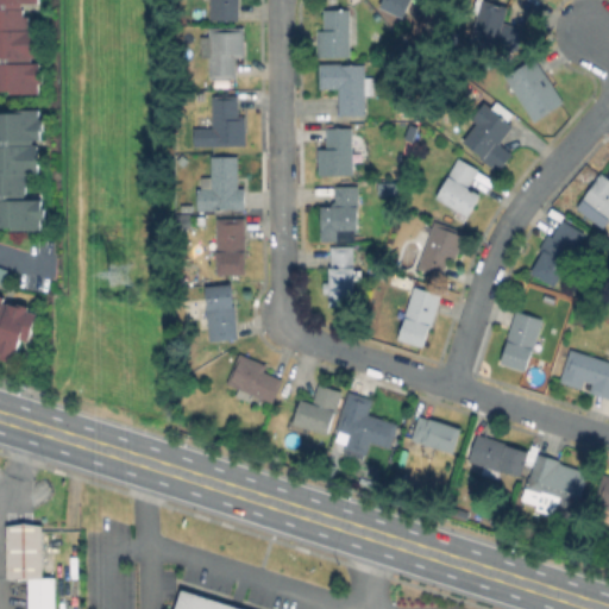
[(39,0),(39,4),(38,4),(38,6),(25,6),(25,17),(31,17),(31,19),(38,19),(38,49),(37,49),(38,63),(44,63),(44,94),(17,94),(17,90),(0,90),(0,0),(39,0)]
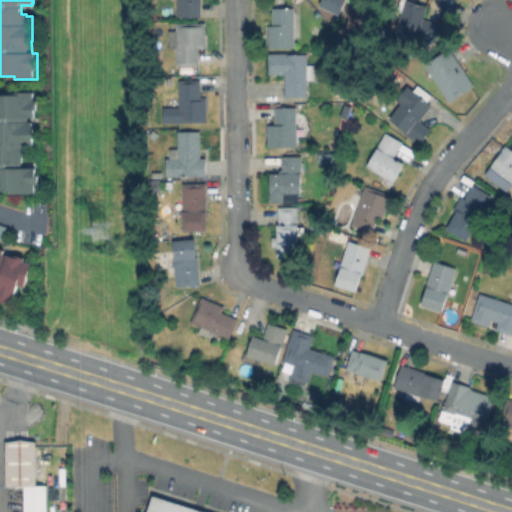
[(200,0),(200,16),(178,16),(178,0),(200,0)]
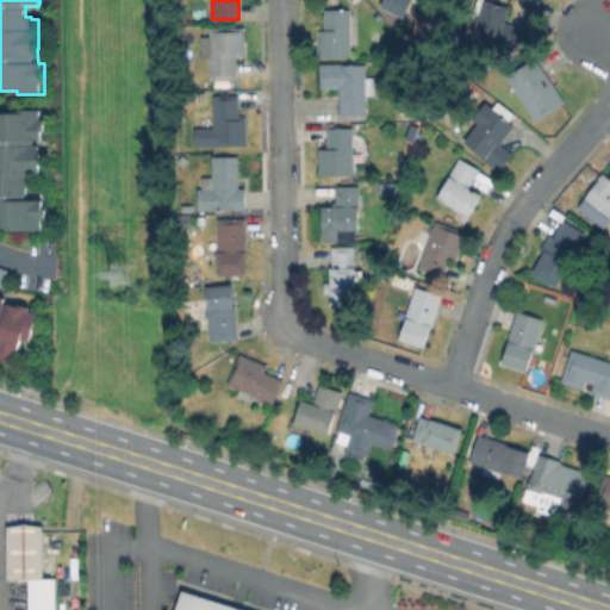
[(411,0),(404,17),(381,6),(384,0),(411,0)]
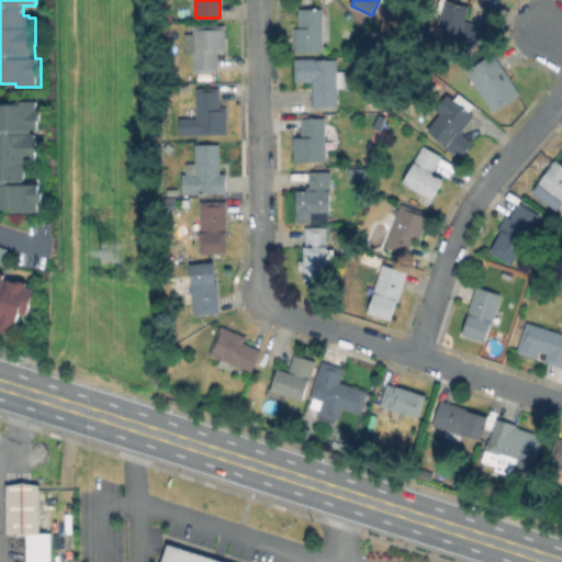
[(483,26),(476,46),(436,34),(446,3),(468,11),(465,21),(483,26)]
